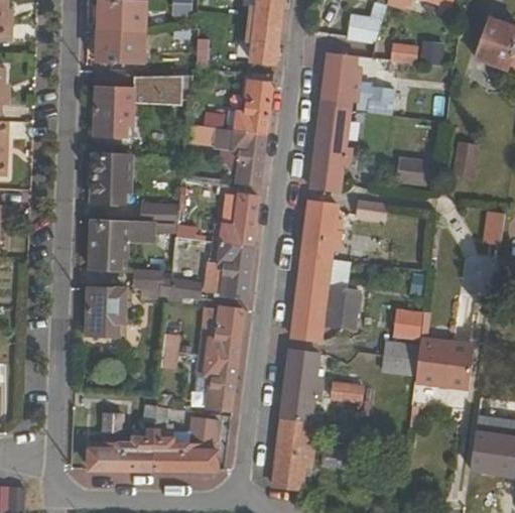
[(7,23),(8,0),(0,0),(0,39),(10,40),(11,23),(7,23)]
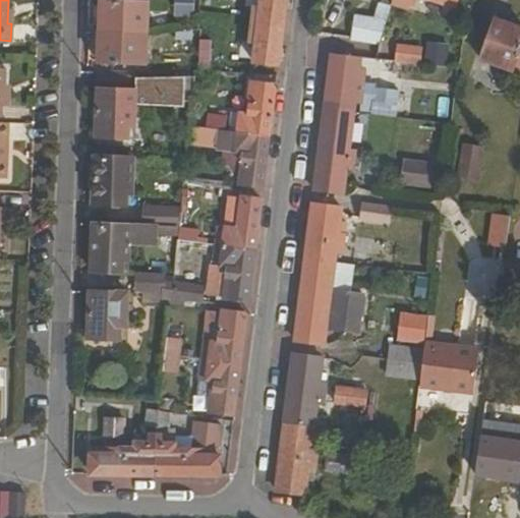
[(99,30),(148,33),(149,1),(124,0),(100,0),(99,30)]
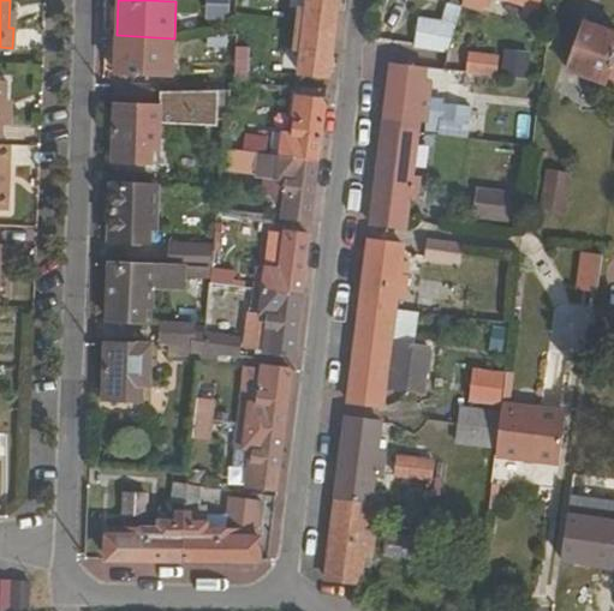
[(225,15),(226,0),(208,0),(208,15),(225,15)]
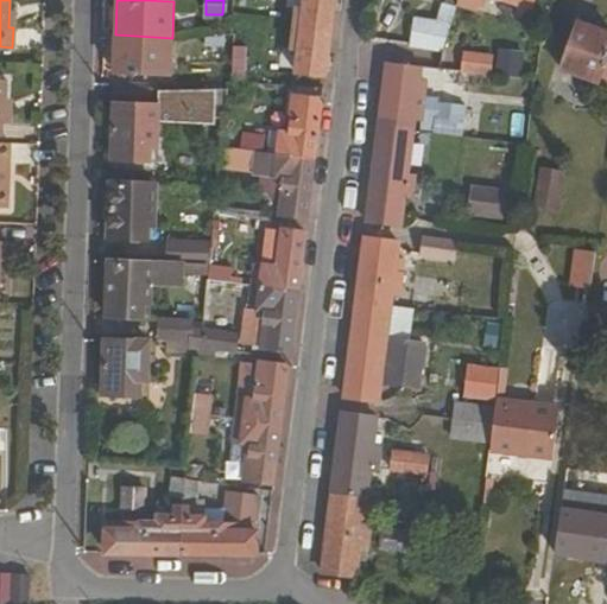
[(297,70),(326,75),(327,64),(334,0),(305,0),(305,6),(298,5),(297,19),(303,20),(302,35),(295,33),(293,49),(299,49),(297,70)]
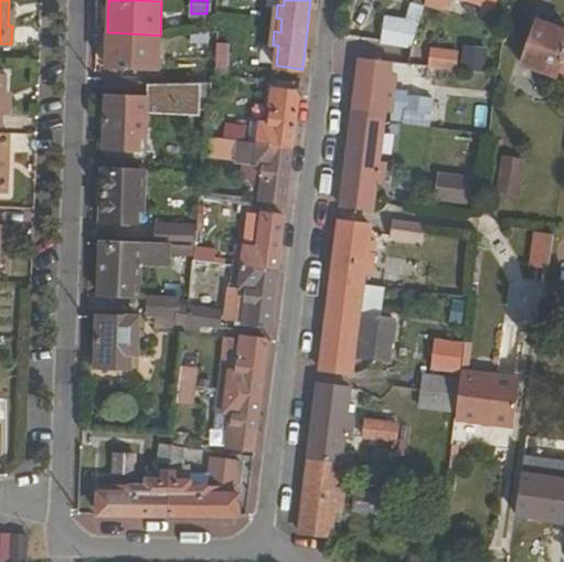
[(412,44),(424,6),(412,4),(408,18),(386,16),(383,40),(412,44)]
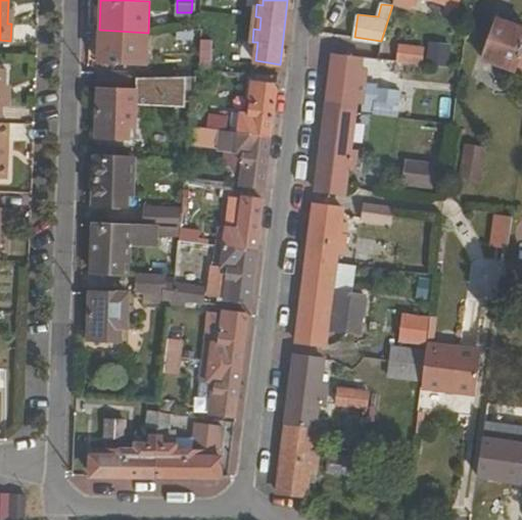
[(521,27),(497,17),(483,58),(521,72),(521,27)]
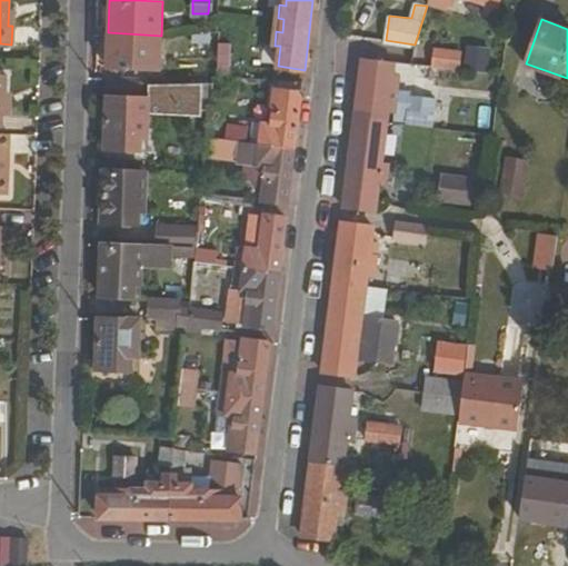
[(209,41),(209,30),(193,30),(193,41),(209,41)]
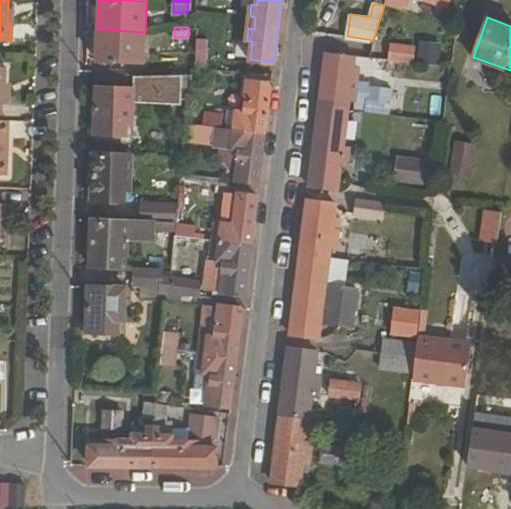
[(143,62),(145,32),(97,29),(96,61),(143,62)]
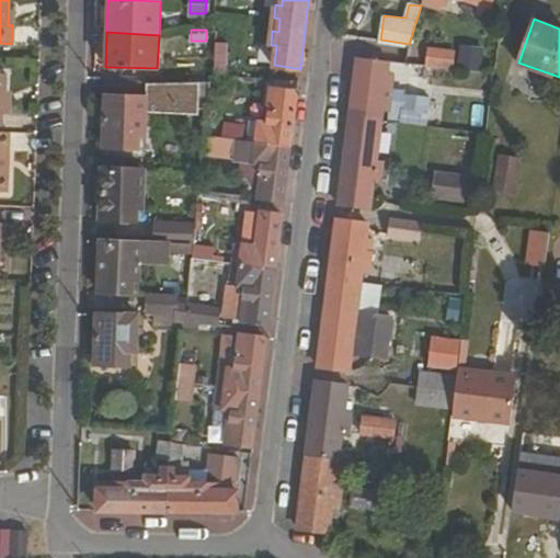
[(424,59),(480,69),(484,46),(427,36),(424,59)]
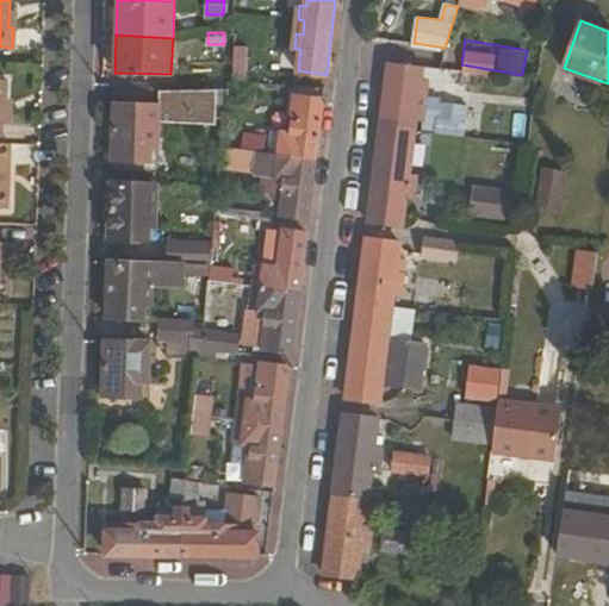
[(234,45),(234,80),(247,81),(248,45),(234,45)]
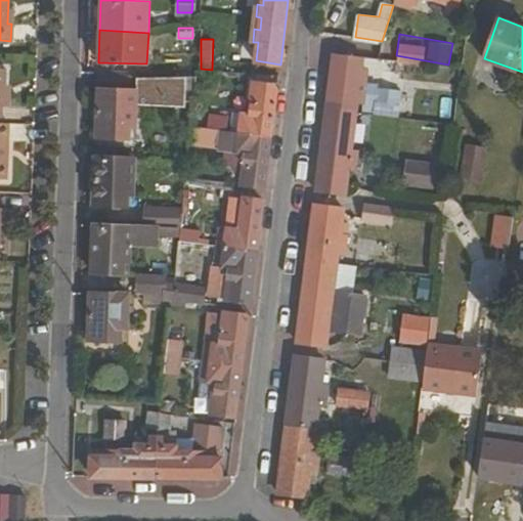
[(362,56),(335,53),(328,109),(356,112),(356,107),(390,112),(392,102),(398,103),(400,89),(377,87),(377,84),(359,82),(362,56)]
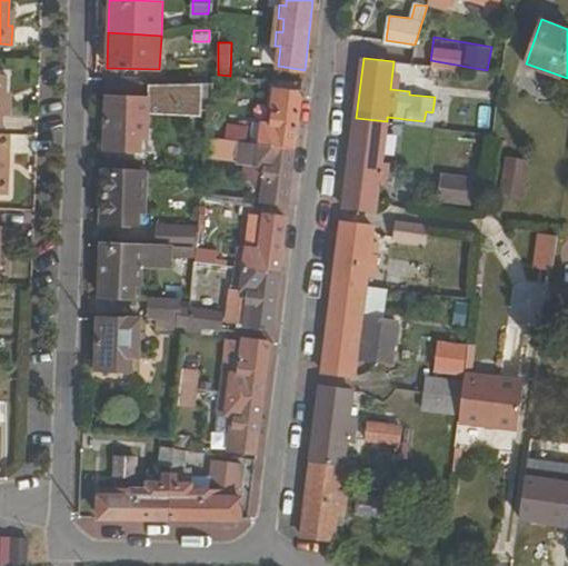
[(193,82),(209,82),(209,72),(192,71),(192,82),(193,82)]
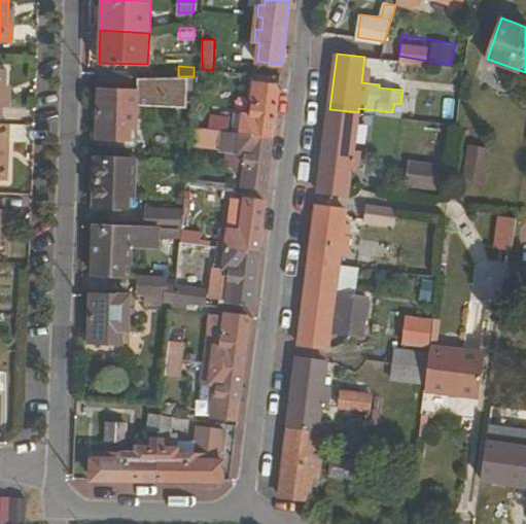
[(126,89),(127,72),(99,72),(97,136),(131,137),(132,127),(136,127),(137,90),(126,89)]
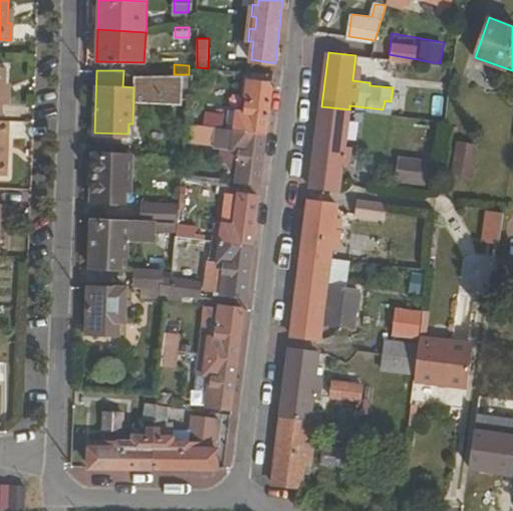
[(167,86),(168,74),(146,74),(146,86),(167,86)]
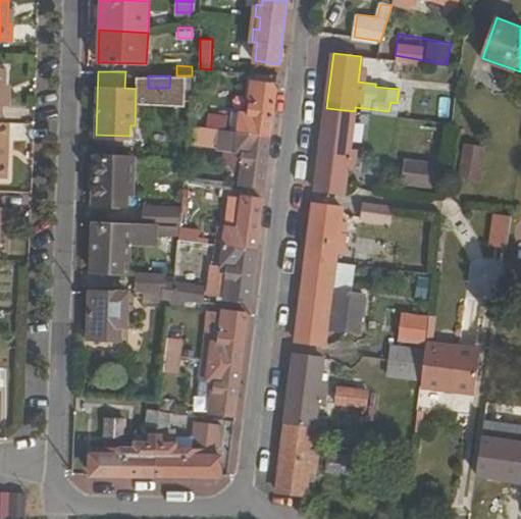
[(195,89),(196,75),(192,75),(177,75),(177,88),(195,89)]
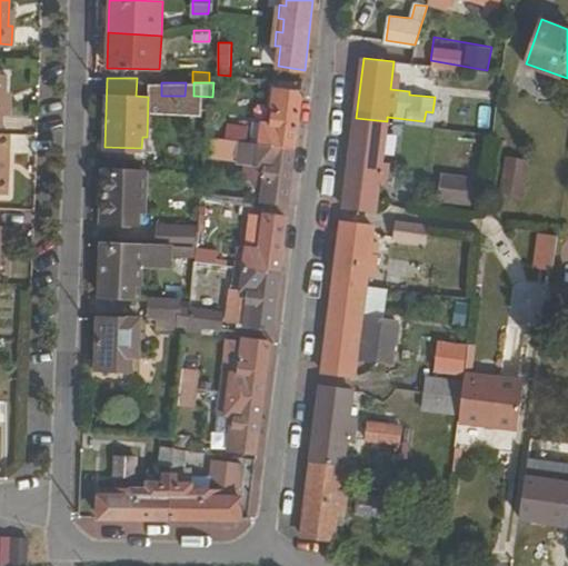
[(251,141),(295,147),(302,89),(275,86),(271,123),(253,121),(251,141)]
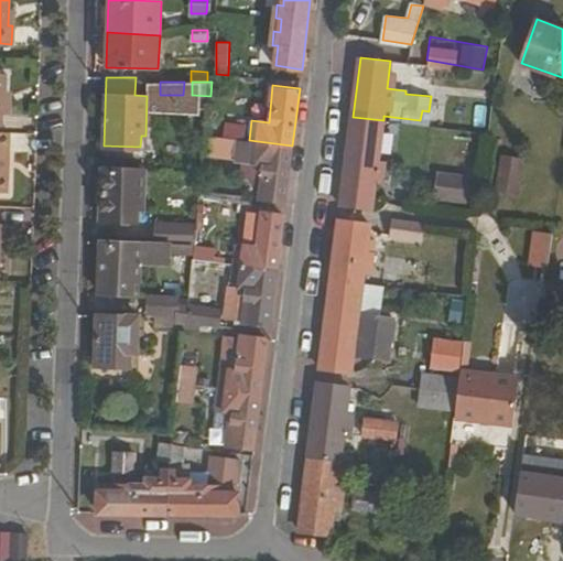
[(346,169),(381,173),(383,161),(378,161),(383,120),(353,117),(346,169)]
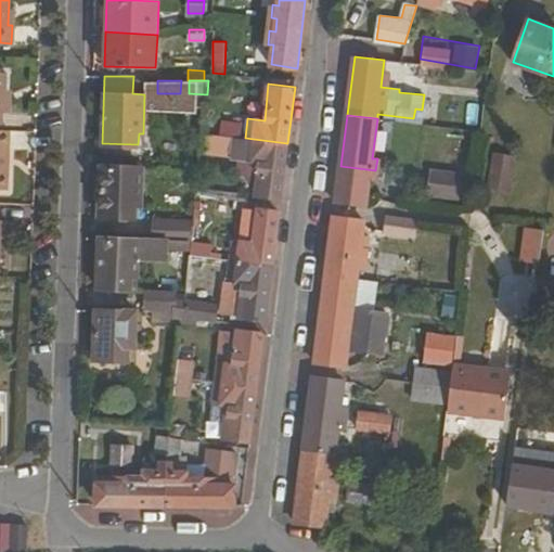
[(220,135),(237,137),(241,123),(221,120),(220,135)]
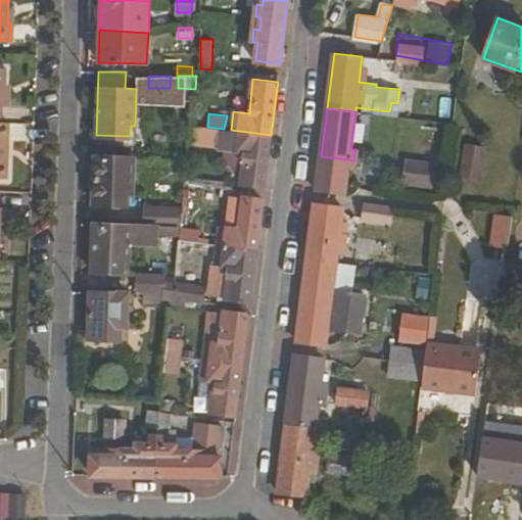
[(0,177),(7,178),(10,122),(2,122),(0,122),(0,177)]
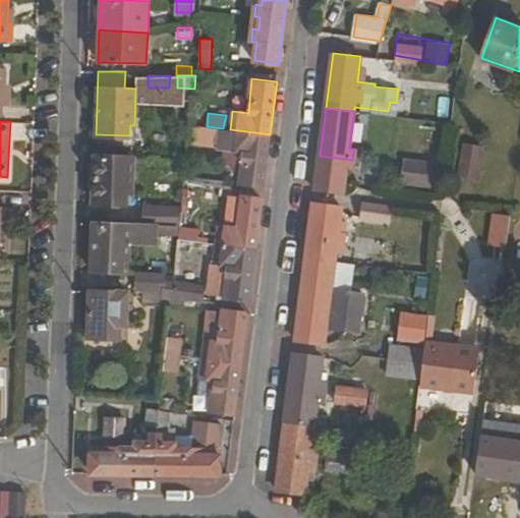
[(239,182),(264,184),(270,134),(230,129),(229,133),(215,132),(212,155),(242,159),(239,182)]
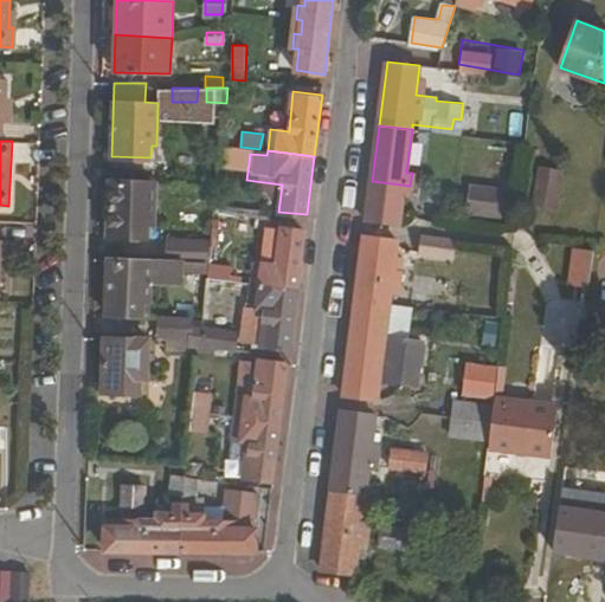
[(559,169),(539,167),(533,205),(554,207),(559,169)]
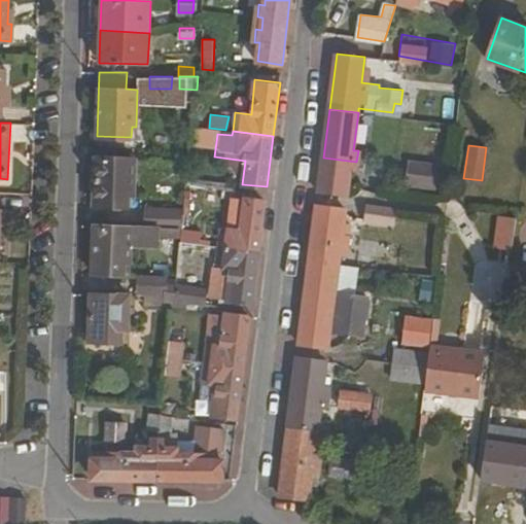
[(135,156),(96,155),(94,205),(129,206),(130,195),(134,194),(135,156)]
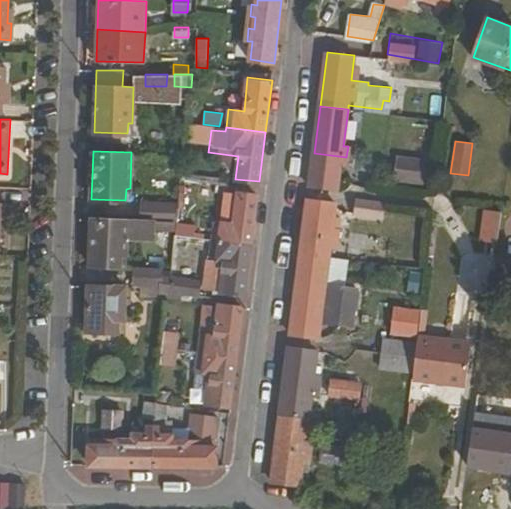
[(394,152),(393,176),(424,177),(425,153),(394,152)]
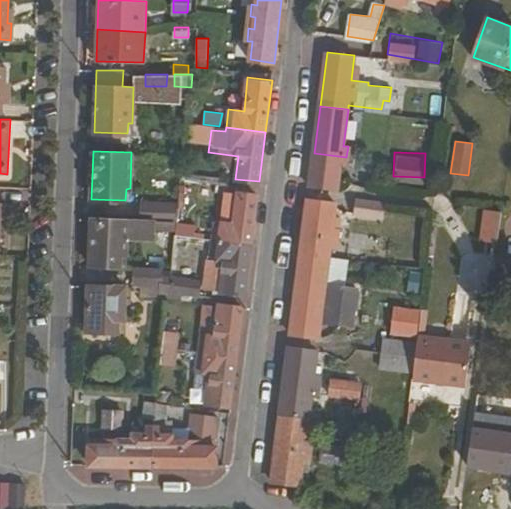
[(344,168),(346,157),(314,153),(310,186),(337,190),(339,167),(344,168)]
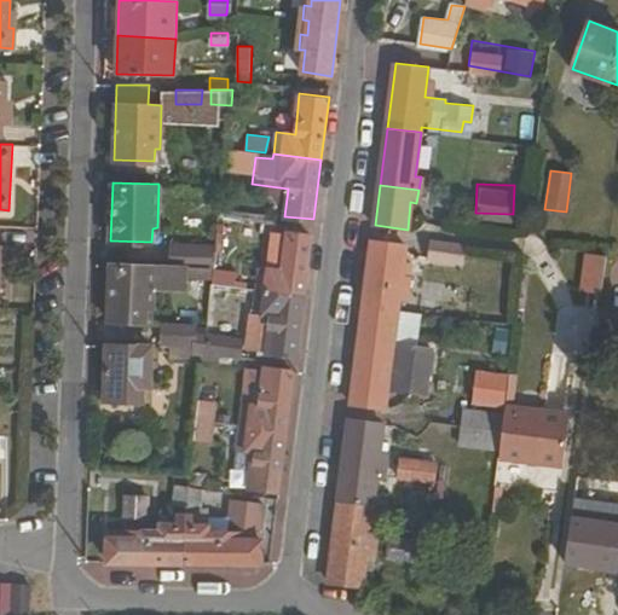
[(254,290),(302,294),(311,235),(283,232),(278,270),(235,266),(234,288),(254,290)]
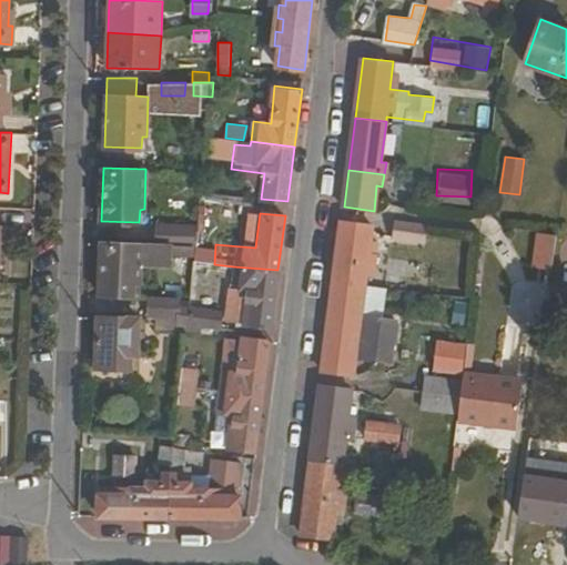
[(368,253),(372,231),(372,223),(342,220),(334,279),(365,283),(366,274),(373,275),(375,254),(368,253)]
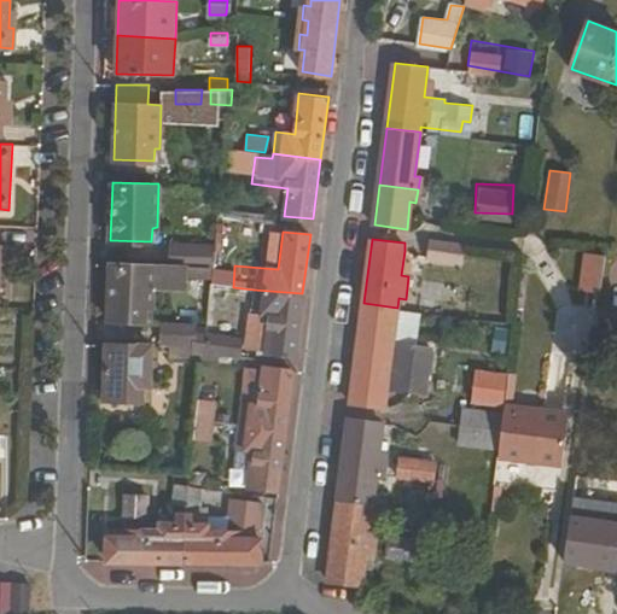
[(461,258),(463,245),(429,239),(426,255),(461,258)]
